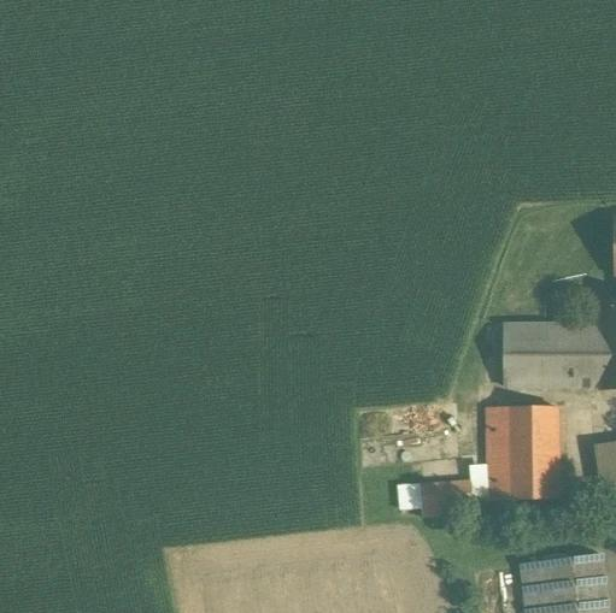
[(615,299),(599,300),(599,323),(599,383),(599,388),(615,388),(615,299)]
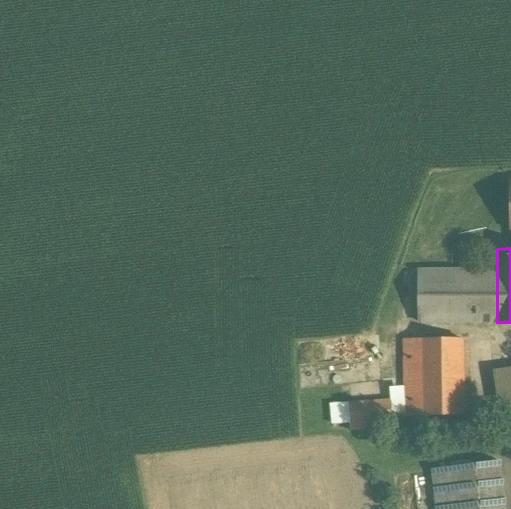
[(497,268),(416,269),(417,319),(497,318),(497,268)]
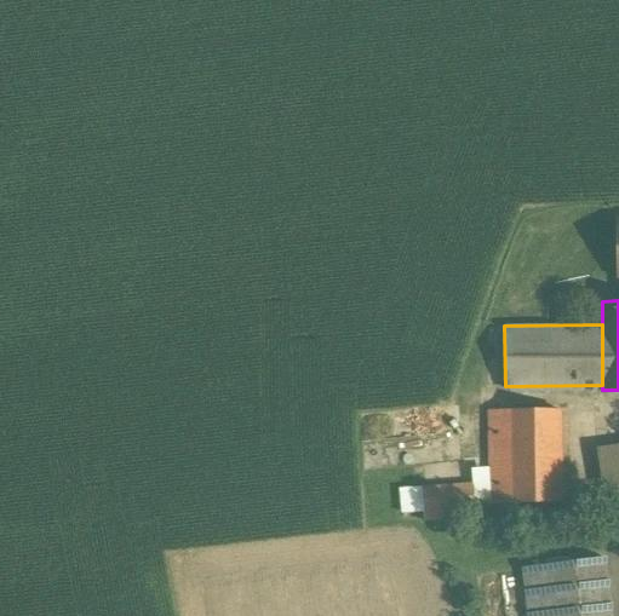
[(560,408),(489,408),(489,500),(561,500),(560,408)]
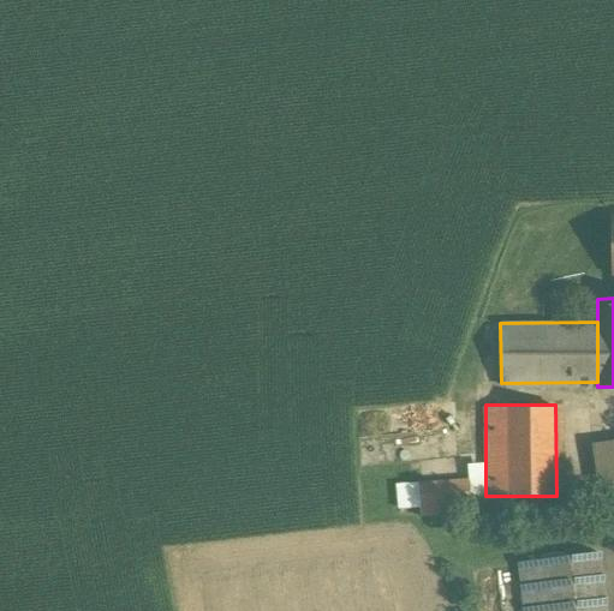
[(597,483),(613,479),(613,438),(591,442),(597,483)]
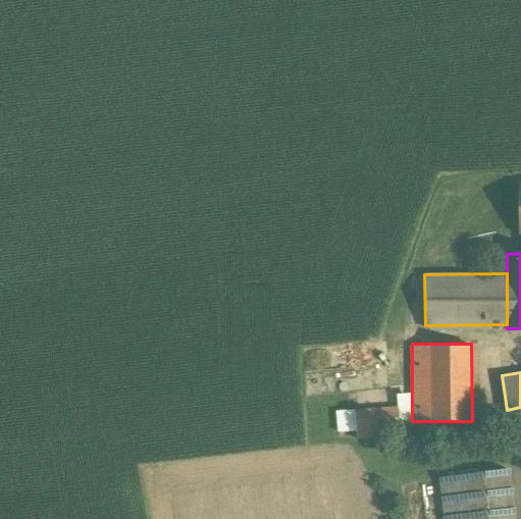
[(398,406),(354,410),(356,435),(400,432),(398,406)]
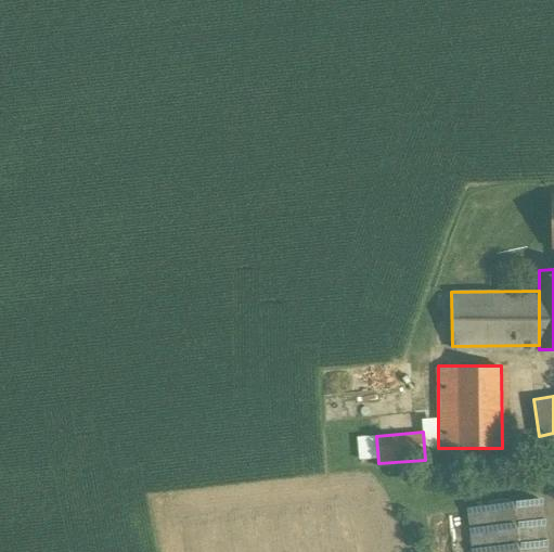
[(553,445),(522,454),(531,491),(553,485),(553,445)]
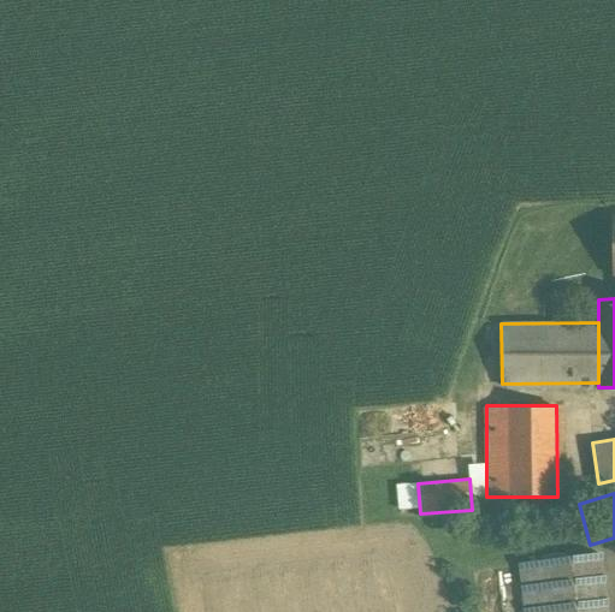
[(607,611),(599,551),(519,562),(525,611),(607,611)]
